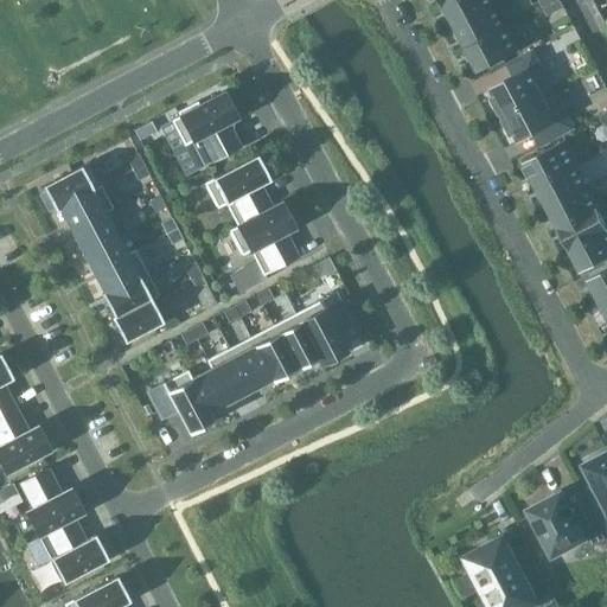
[(493,7),(490,0),(454,0),(443,6),(443,7),(454,27),(493,7)]
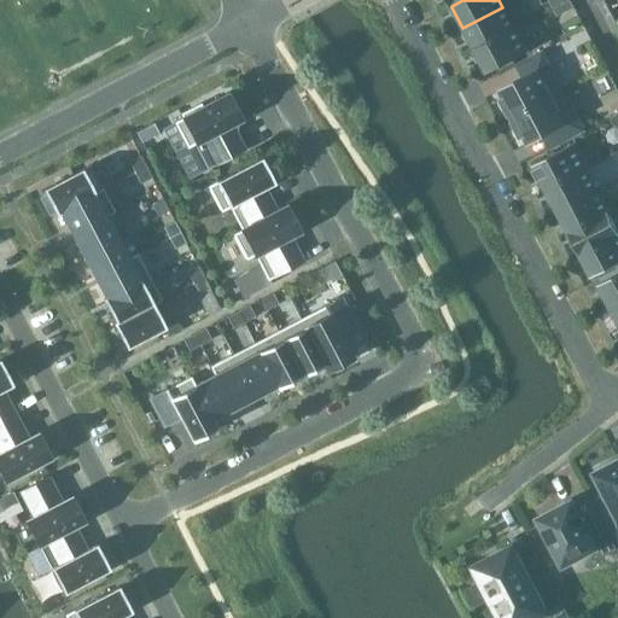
[(558,17),(575,7),(571,0),(570,0),(553,9),(558,17)]
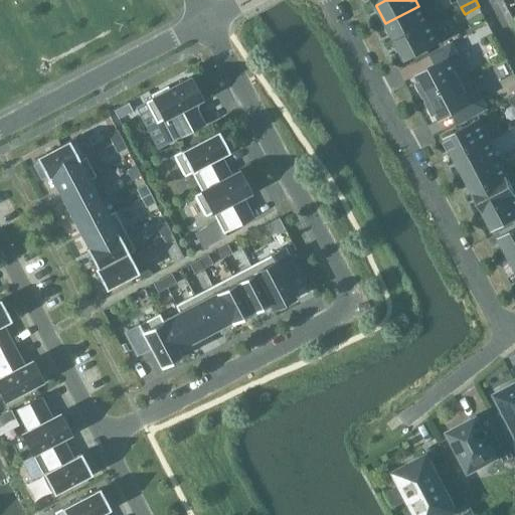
[(428,24),(428,23),(418,6),(385,23),(395,41),(428,24)]
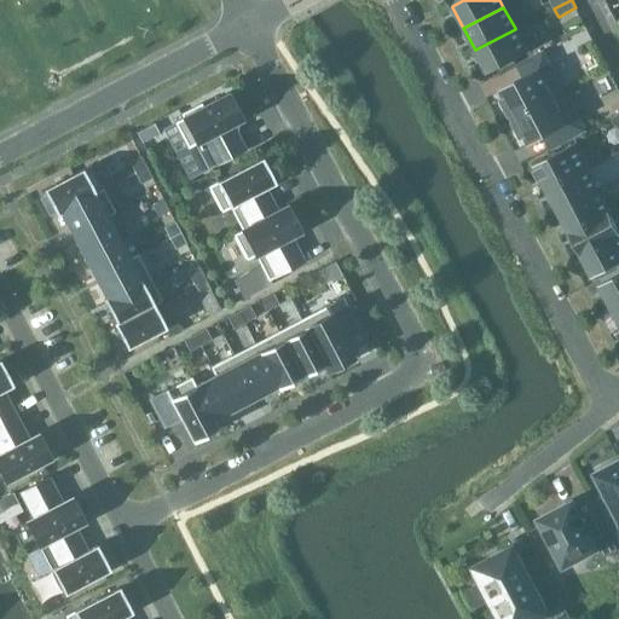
[(532,51),(519,25),(515,28),(515,29),(475,50),(487,74),(532,51)]
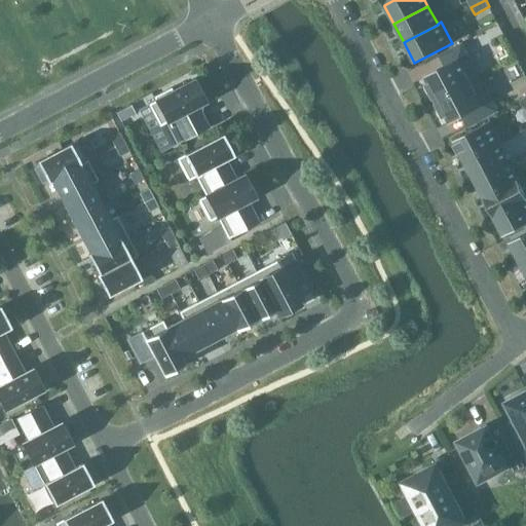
[(439,57),(446,68),(425,78),(427,83),(425,85),(425,86),(426,85),(433,99),(433,100),(434,100),(435,102),(480,78),(462,44),(439,57)]
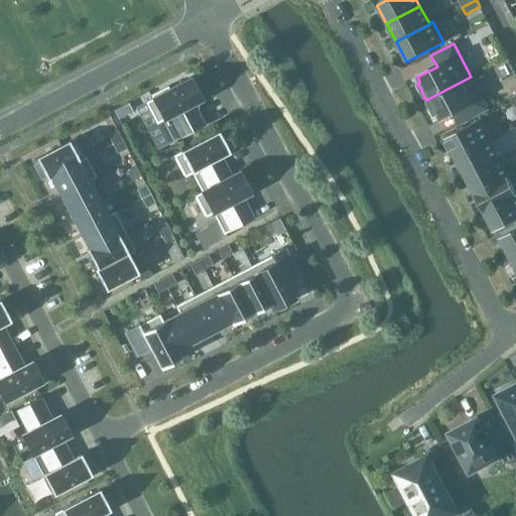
[(466,121),(488,110),(471,77),(426,100),(427,102),(426,102),(427,103),(434,116),(433,116),(434,117),(437,115),(439,120),(460,110),(466,121)]
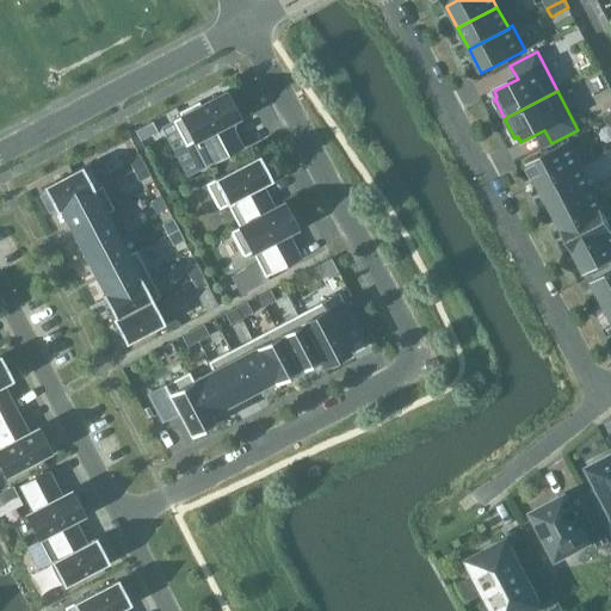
[(242,149),(229,124),(239,119),(226,93),(201,106),(198,103),(179,113),(180,117),(172,122),(185,147),(201,139),(214,164),(242,149)]
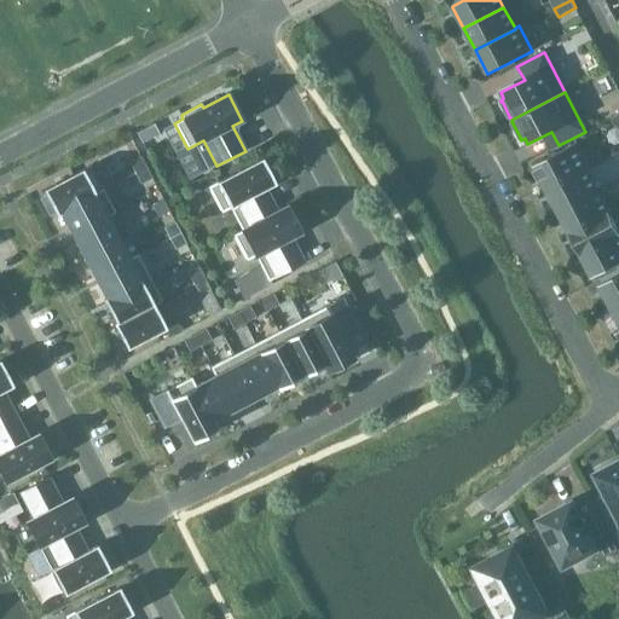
[(155,123),(143,129),(149,143),(162,136),(155,123)]
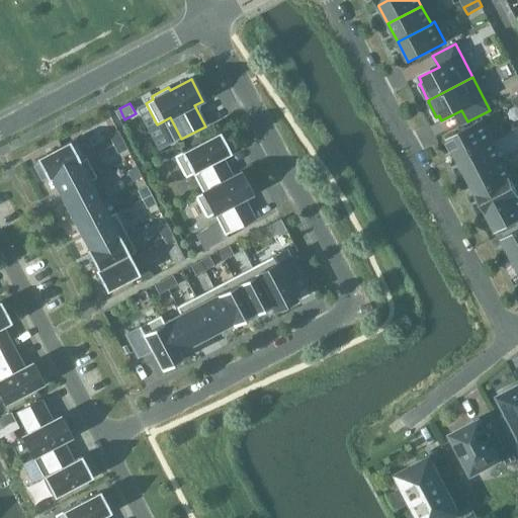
[(107,148),(113,145),(122,140),(109,115),(94,122),(107,148)]
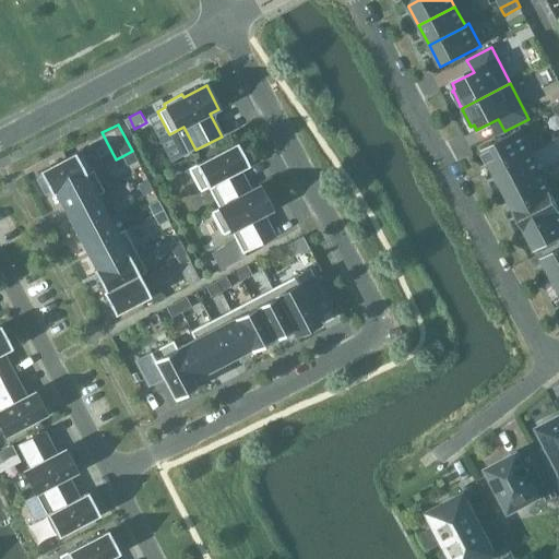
[(530,153),(534,151),(522,129),(482,150),(494,171),(530,153)]
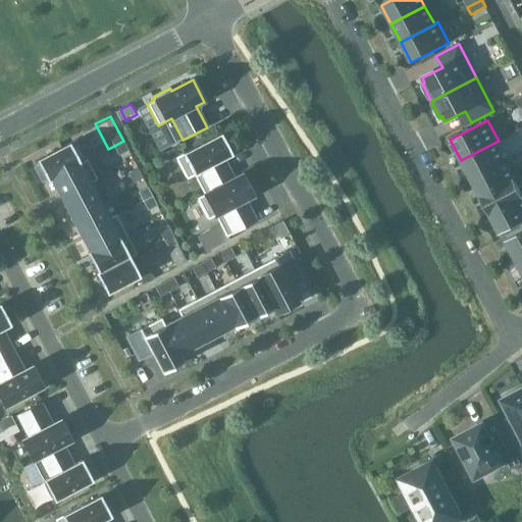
[(194,175),(204,195),(205,196),(235,179),(235,178),(224,160),(232,156),(221,134),(175,158),(187,179),(194,175)]
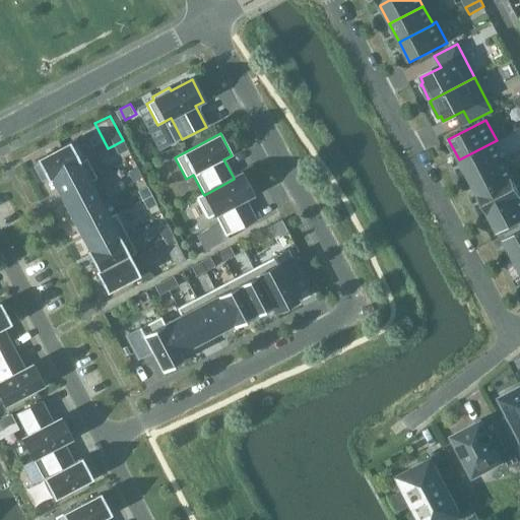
[(123,140),(114,145),(119,154),(128,149),(123,140)]
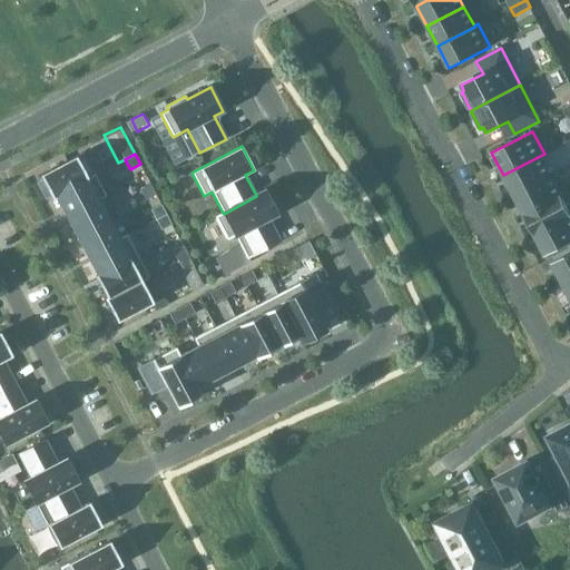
[(550,176),(540,156),(503,175),(513,195),(550,176)]
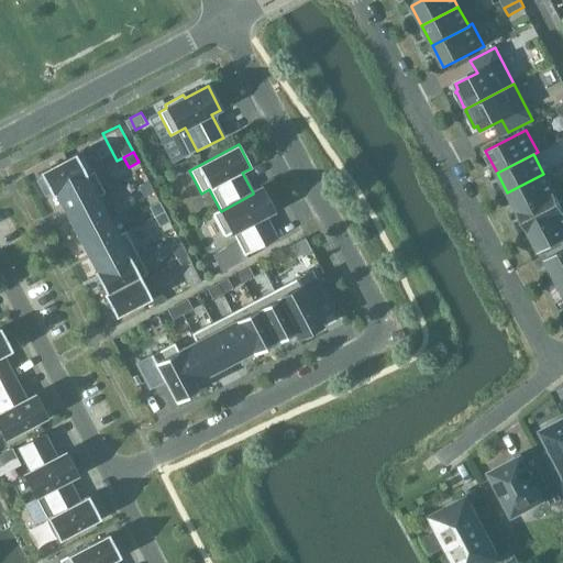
[(56,195),(55,194),(87,177),(86,176),(75,155),(40,174),(52,197),(56,195)]
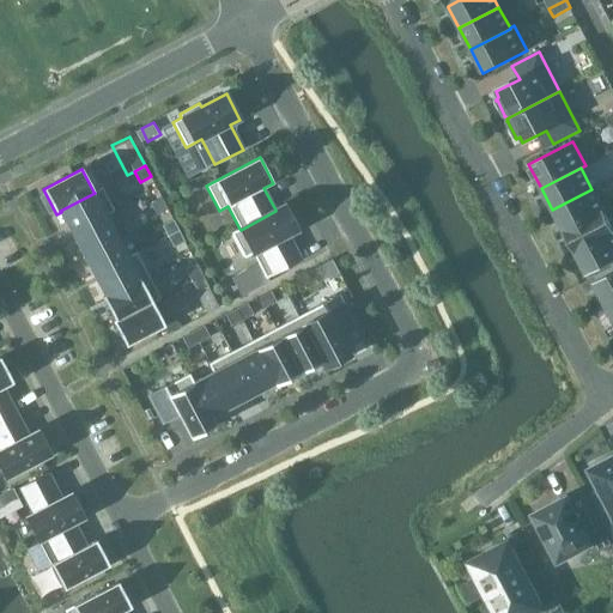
[(60,211),(61,212),(72,232),(105,214),(107,216),(115,211),(102,187),(93,192),(95,193),(60,211)]
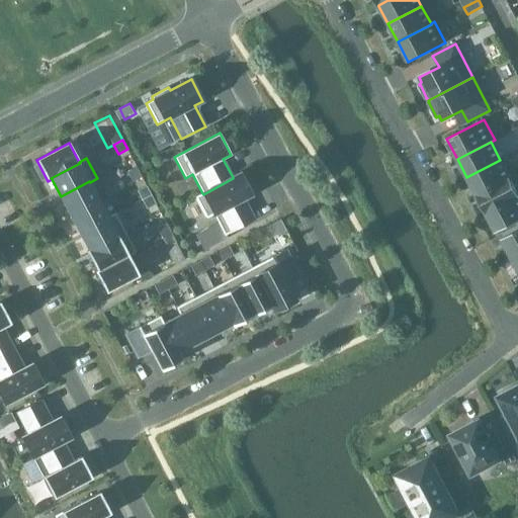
[(509,178),(509,177),(500,160),(466,177),(476,195),(509,178)]
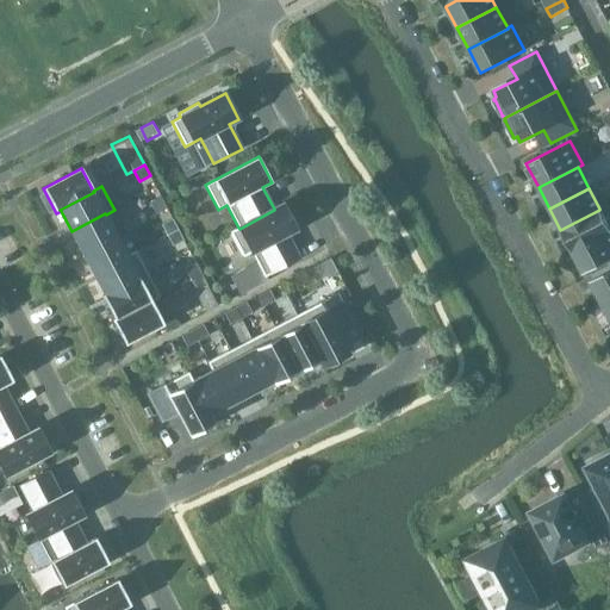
[(161,197),(150,203),(156,213),(167,209),(161,197)]
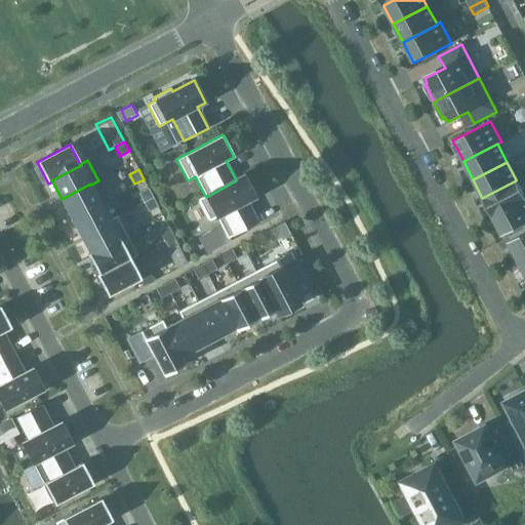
[(216,217),(228,239),(258,223),(247,201),(255,197),(243,175),(236,179),(236,180),(206,197),(205,196),(198,200),(209,221),(216,217)]
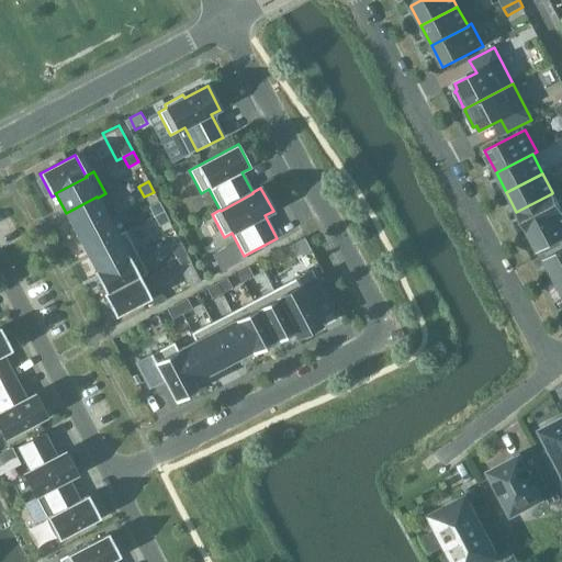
[(527,232),(561,213),(561,209),(552,192),(552,193),(516,212),(527,232)]
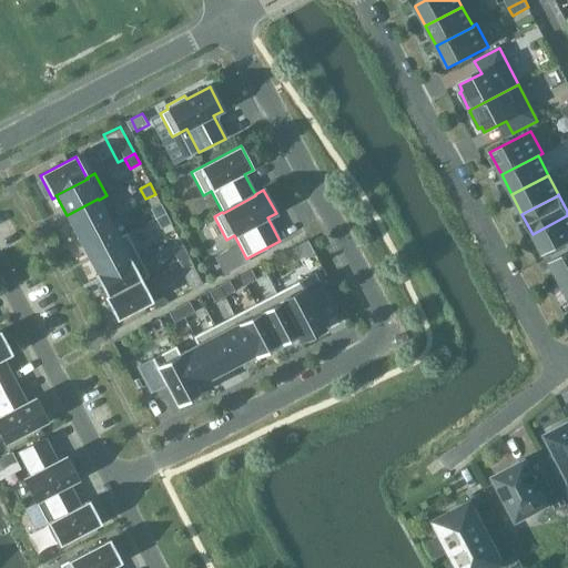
[(109,219),(99,200),(98,199),(67,215),(77,235),(109,219)]
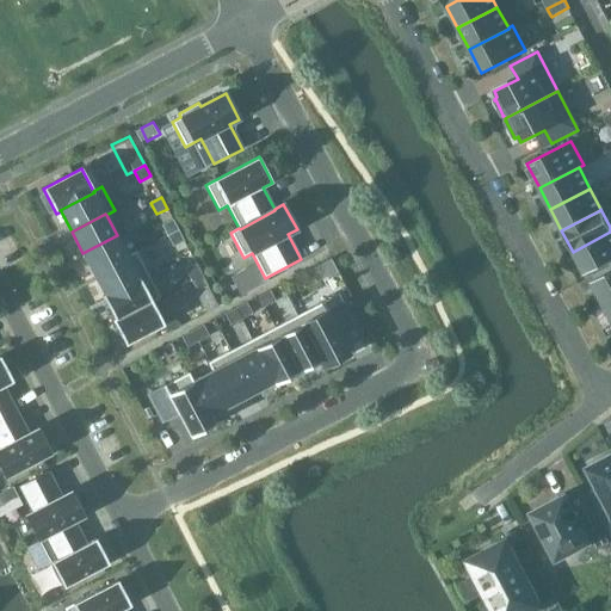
[(167,235),(178,229),(173,218),(161,224),(167,235)]
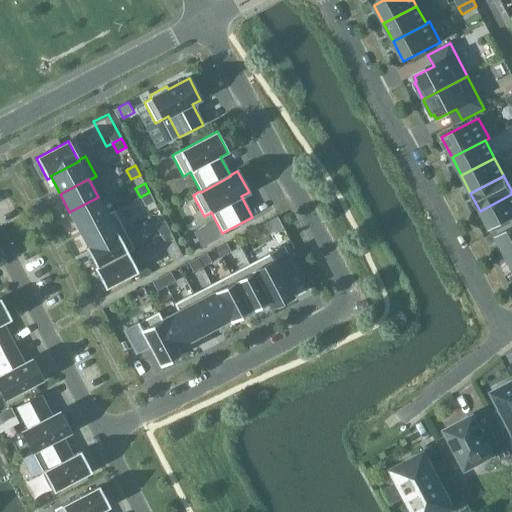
[(149,192),(140,197),(145,206),(154,202),(149,192)]
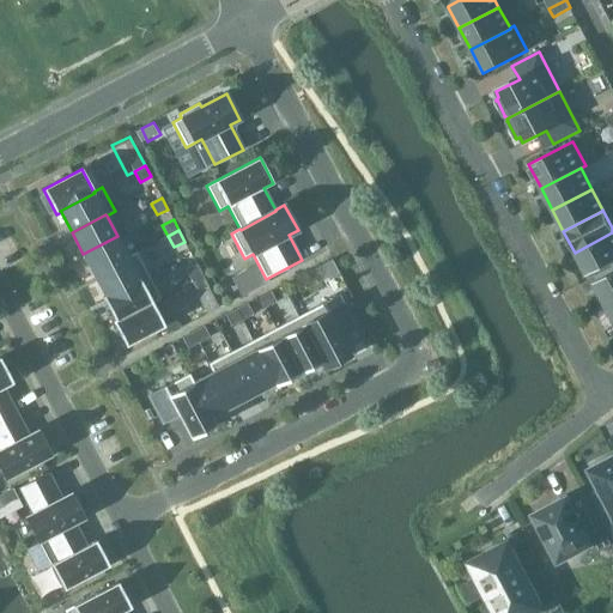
[(612,232),(575,253),(587,275),(612,261),(612,232)]
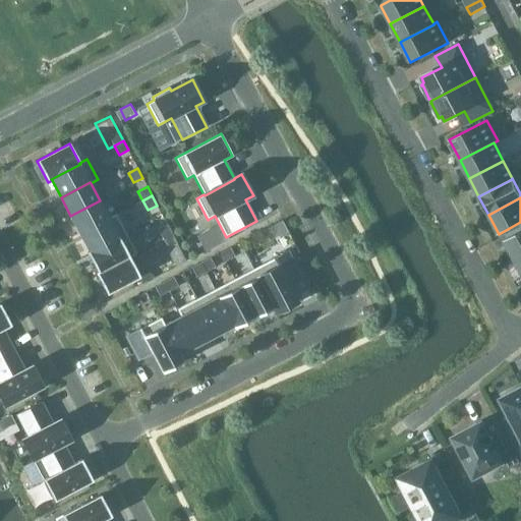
[(80,234),(109,219),(109,218),(100,200),(70,216),(80,234)]
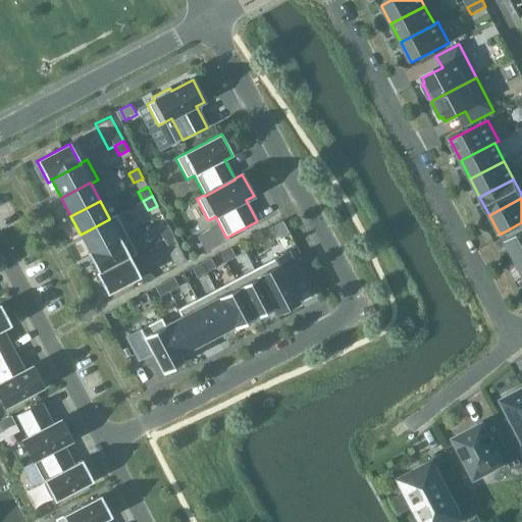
[(81,235),(90,252),(90,253),(126,233),(116,214),(109,218),(109,219),(81,235)]
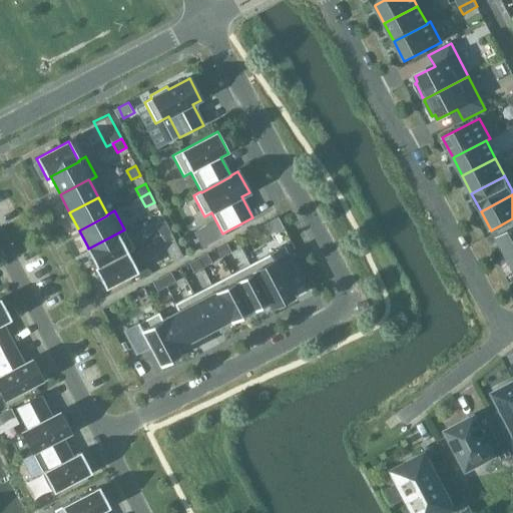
[(160,234),(169,230),(164,221),(155,225),(160,234)]
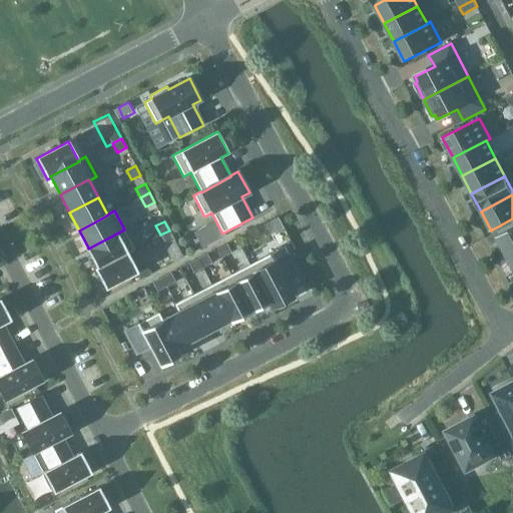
[(512,227),(496,236),(506,255),(512,251),(512,227)]
